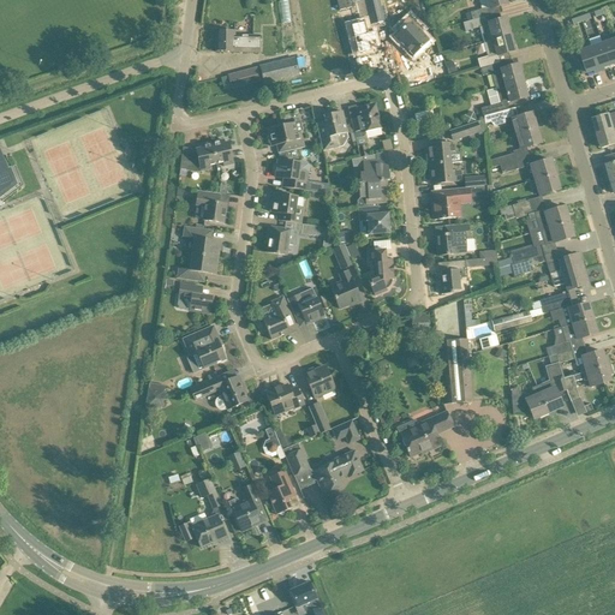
[(384,23),(378,0),(364,0),(368,16),(363,17),(364,23),(360,23),(348,27),(351,33),(348,34),(350,42),(352,41),(356,54),(371,51),(371,47),(376,46),(371,27),(384,23)]
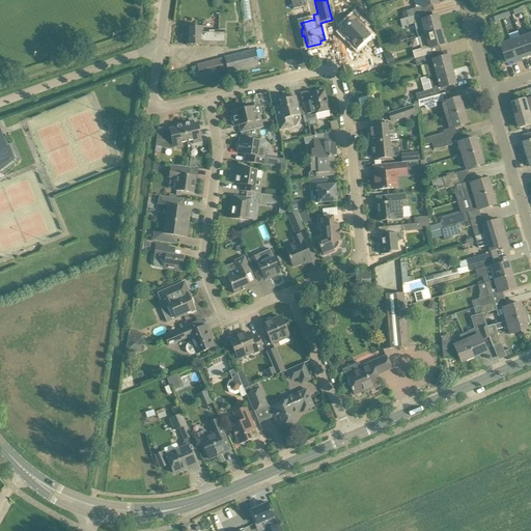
[(527,11),(530,9),(529,5),(522,7),(523,12),(525,17),(528,16),(527,11)]
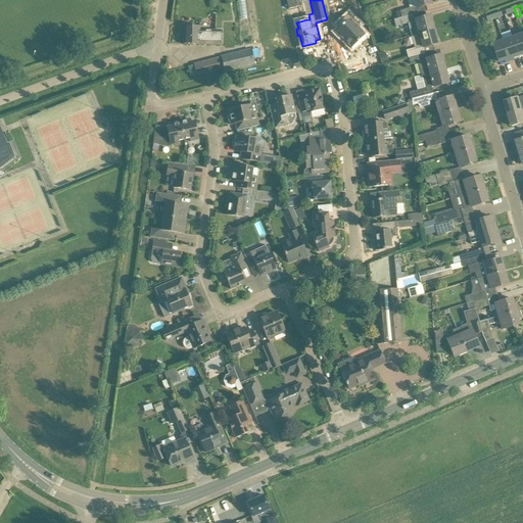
[(401,17),(411,14),(415,13),(413,7),(410,8),(399,10),(401,17)]
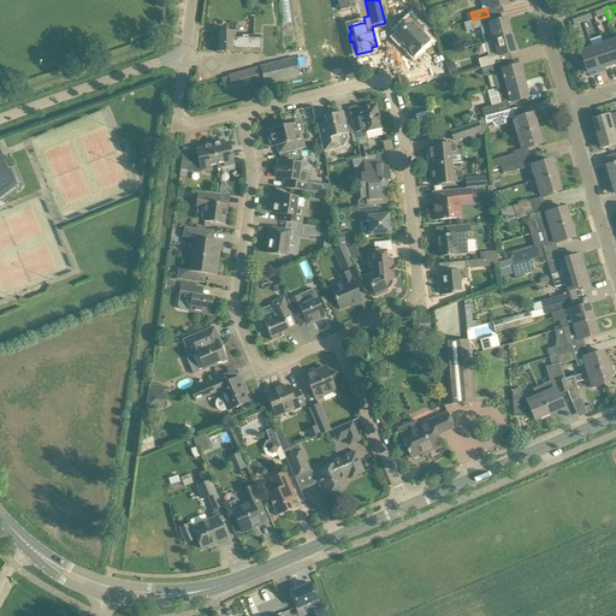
[(468,22),(465,23),(467,31),(469,30),(480,28),(484,42),(511,35),(507,19),(502,21),(489,24),(490,25),(486,25),(484,17),(473,21),(468,22)]
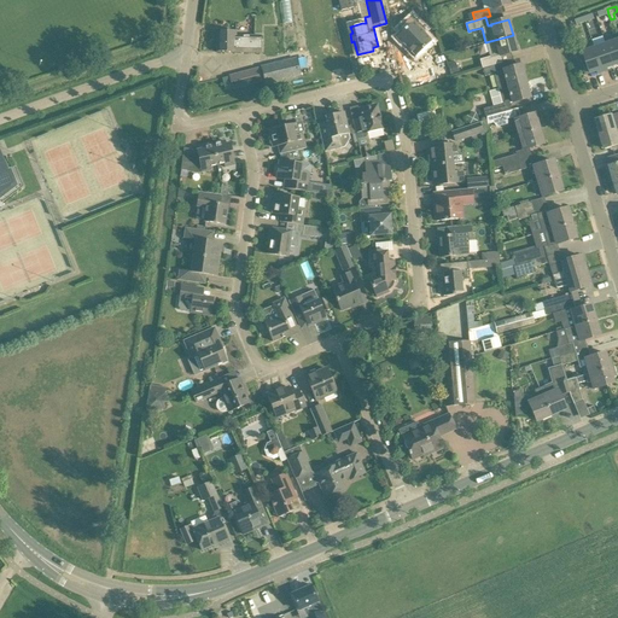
[(431,42),(419,29),(421,28),(412,18),(400,29),(402,33),(396,39),(402,45),(403,44),(415,57),(431,42)]
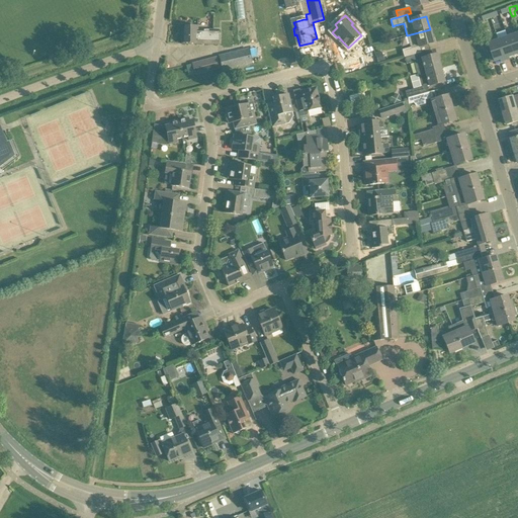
[(285,17),(276,20),(279,33),(288,31),(285,17)]
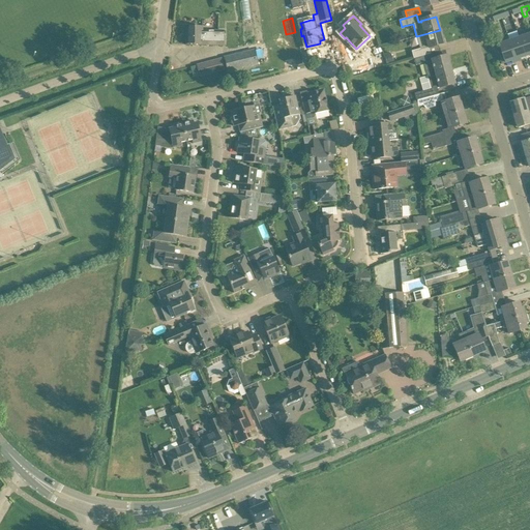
[(202,28),(197,27),(186,27),(185,45),(224,46),(224,31),(205,31),(202,31),(202,28)]
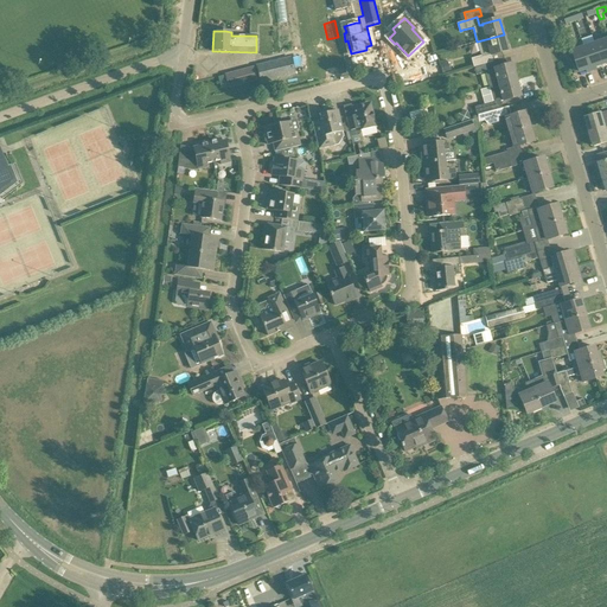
[(491,55),(508,50),(504,34),(477,42),(481,56),(471,59),(473,68),(490,63),(492,62),(491,55)]
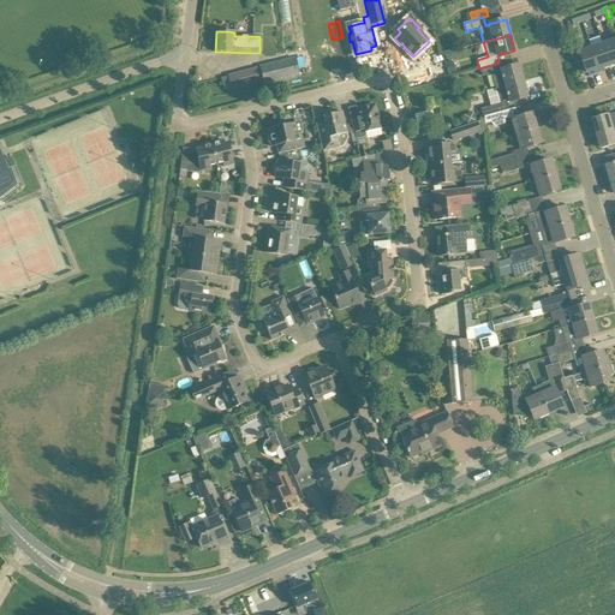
[(614,41),(603,45),(610,65),(614,64),(614,41)]
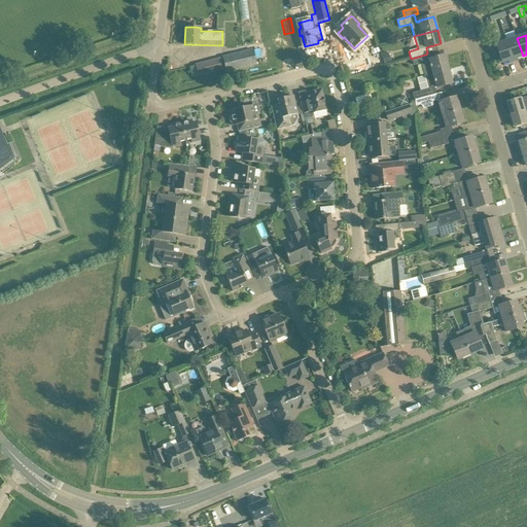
[(518,58),(523,56),(517,38),(507,41),(515,62),(519,60),(518,58)]
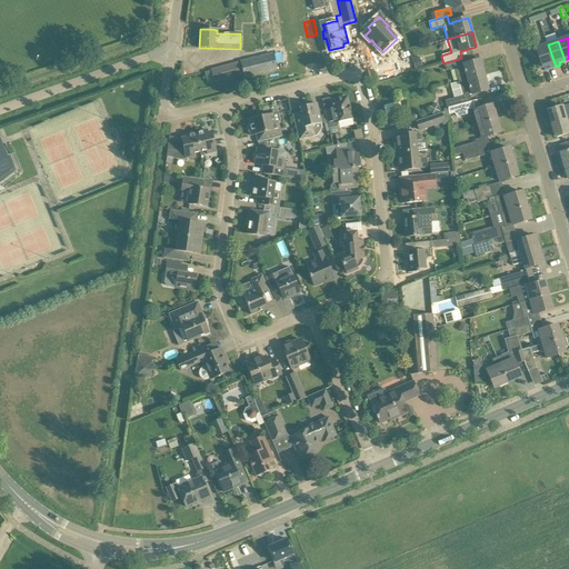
[(550,68),(556,67),(548,45),(537,49),(543,68),(550,66),(550,68)]
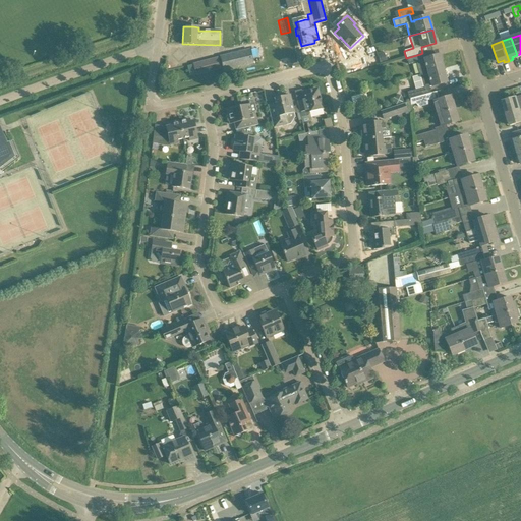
[(235,53),(221,57),(224,71),(252,64),(249,50),(235,53)]
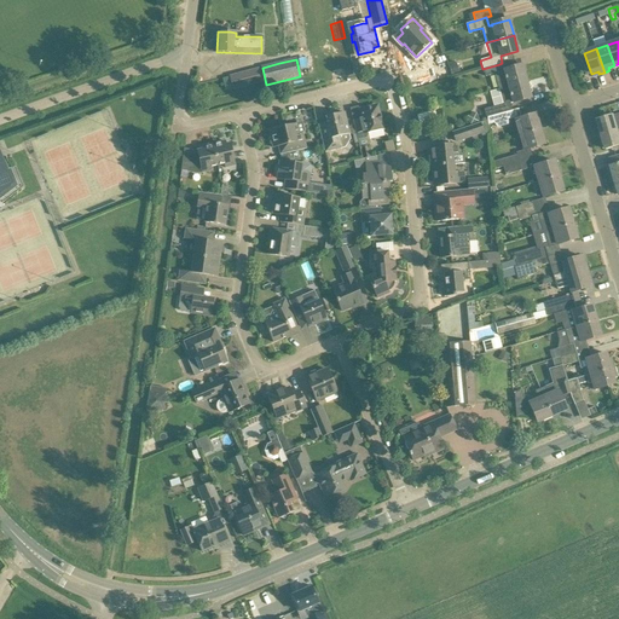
[(450,76),(445,62),(435,65),(440,80),(450,76)]
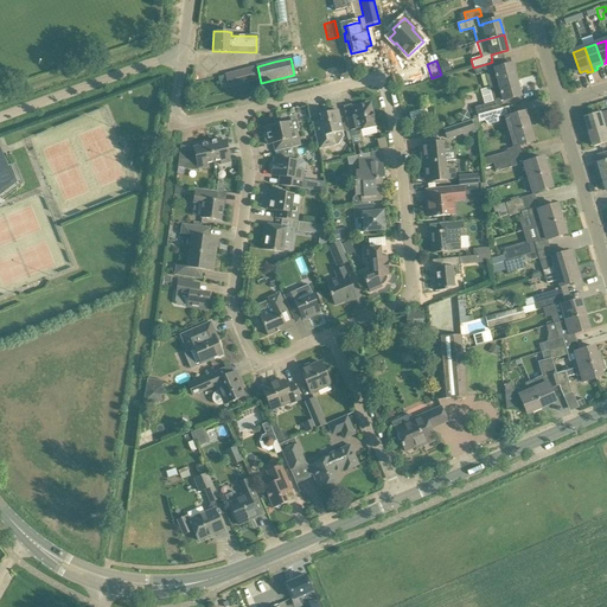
[(489,88),(516,80),(512,64),(500,68),(498,61),(492,62),(490,63),(473,68),(475,75),(485,72),(489,88)]
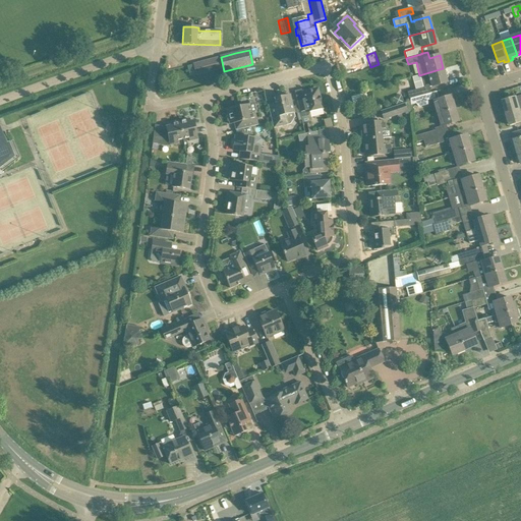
[(384,54),(378,56),(380,63),(387,61),(384,54)]
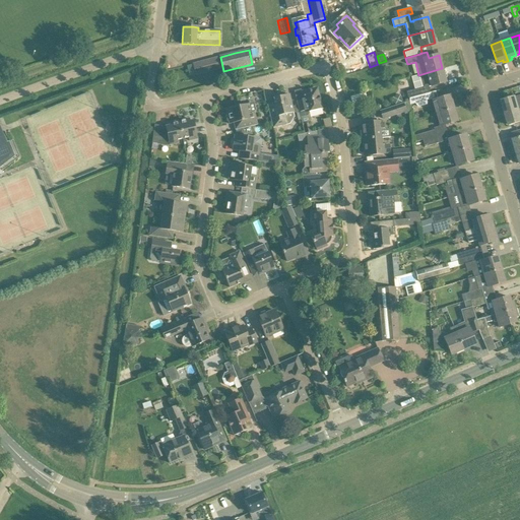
[(203,72),(214,69),(211,59),(200,62),(203,72)]
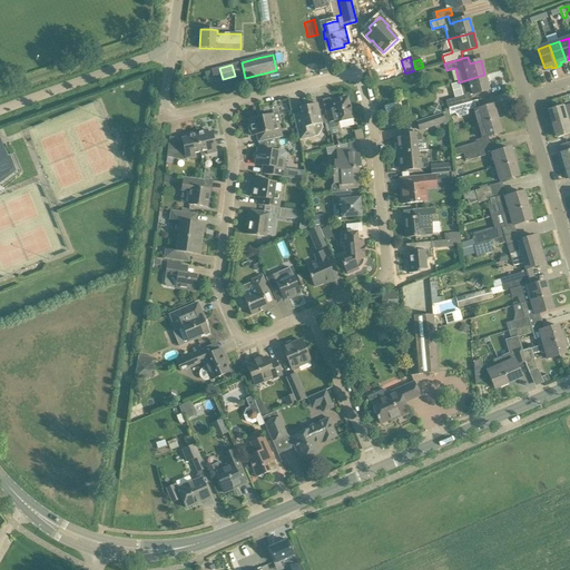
[(457,106),(465,104),(472,101),(470,96),(489,90),(484,75),(459,82),(463,96),(454,98),(457,106)]
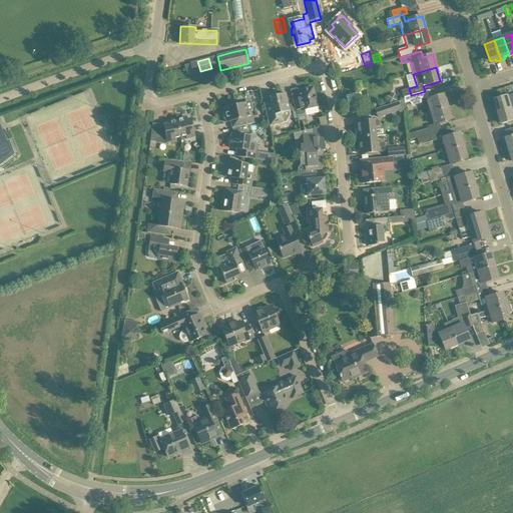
[(305,110),(308,109),(318,107),(314,89),(311,87),(297,90),(298,93),(299,98),(293,99),(294,104),(296,116),(304,114),(305,112),(305,110)]
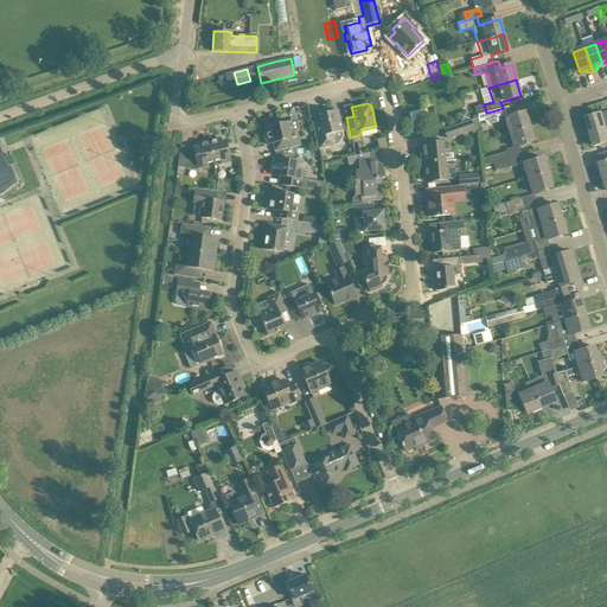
[(486,113),(478,115),(478,123),(484,121),(487,126),(498,122),(498,117),(504,115),(505,117),(511,116),(508,107),(503,108),(496,110),(486,113)]
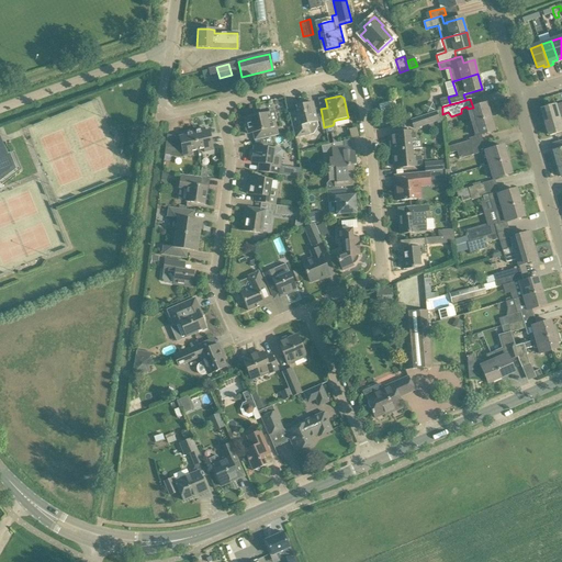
[(296,111),(289,113),(295,138),(296,138),(311,135),(308,124),(317,122),(318,122),(319,123),(322,131),(325,130),(324,127),(322,114),(315,115),(315,113),(315,112),(317,109),(313,107),(312,102),(307,103),(304,101),(302,104),(299,105),(298,105),(295,107),(296,111)]
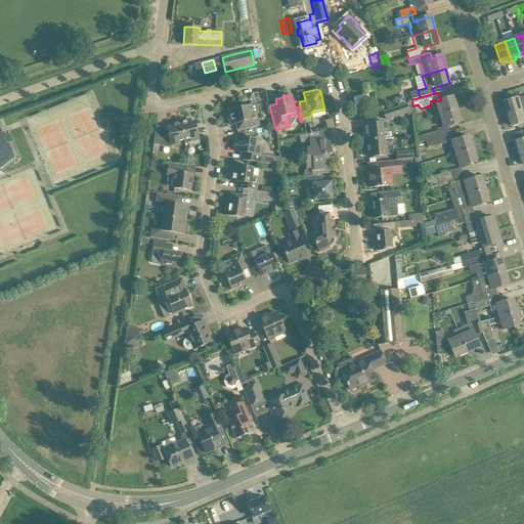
[(523,95),(506,101),(510,114),(523,111),(523,110),(523,95)]
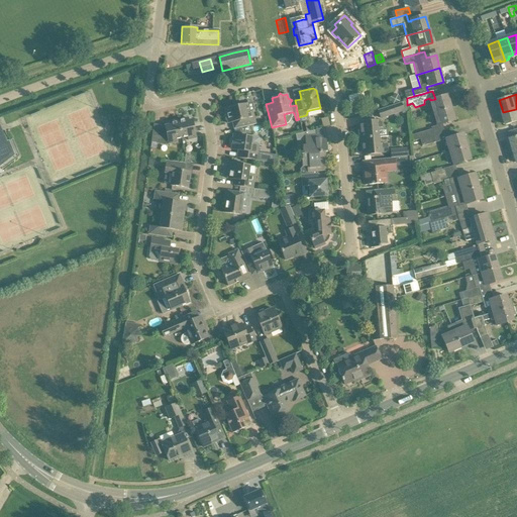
[(434,113),(450,108),(447,95),(435,99),(430,100),(434,113)]
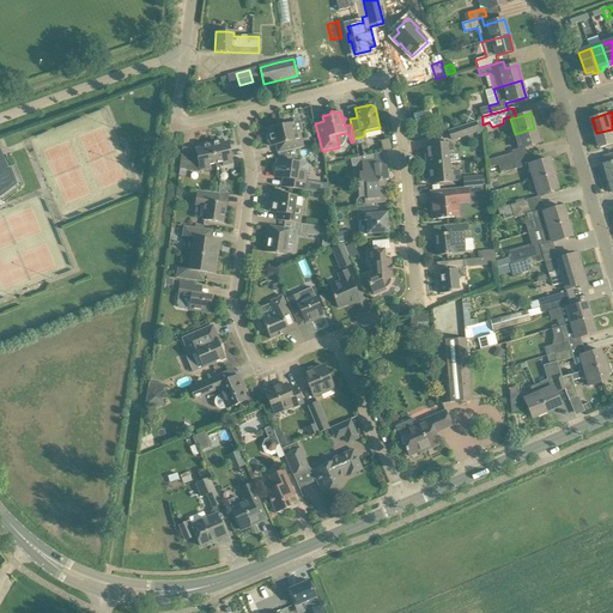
[(451,140),(479,131),(478,128),(481,128),(479,121),(448,132),(451,140)]
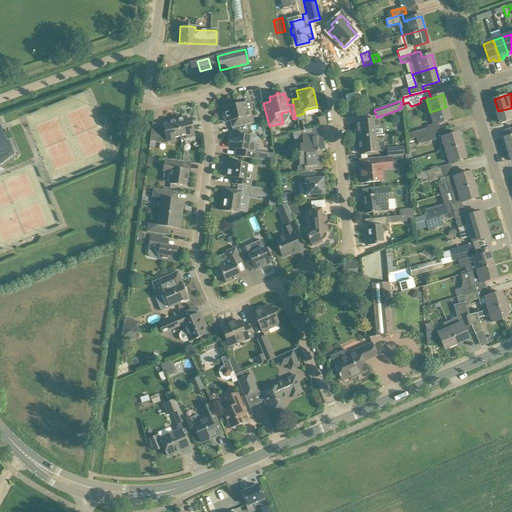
[(244,103),(222,108),(226,122),(231,121),(232,128),(253,123),(250,110),(246,111),(244,103)]
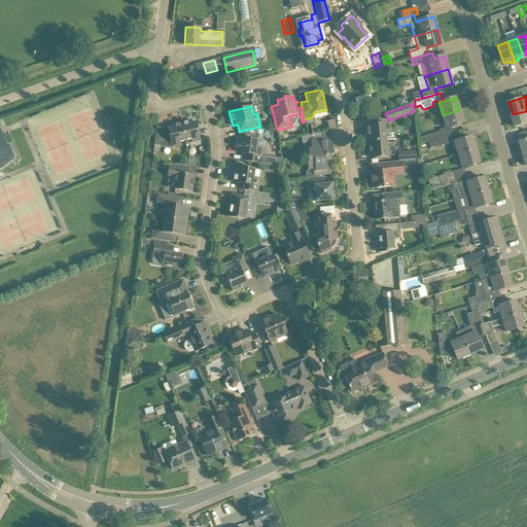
[(443,115),(446,128),(463,123),(459,110),(443,115)]
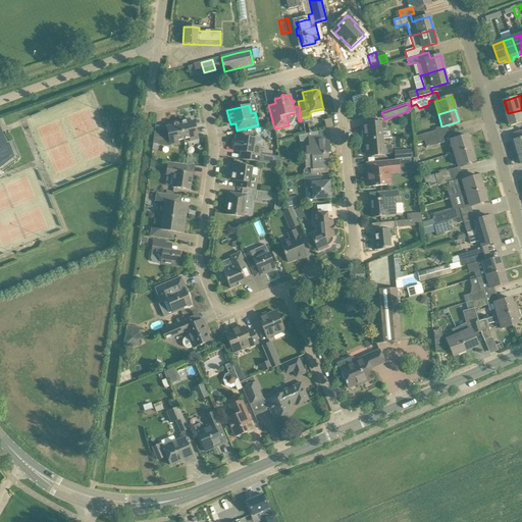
[(521,109),(521,110),(508,113),(511,126),(521,122),(521,109)]
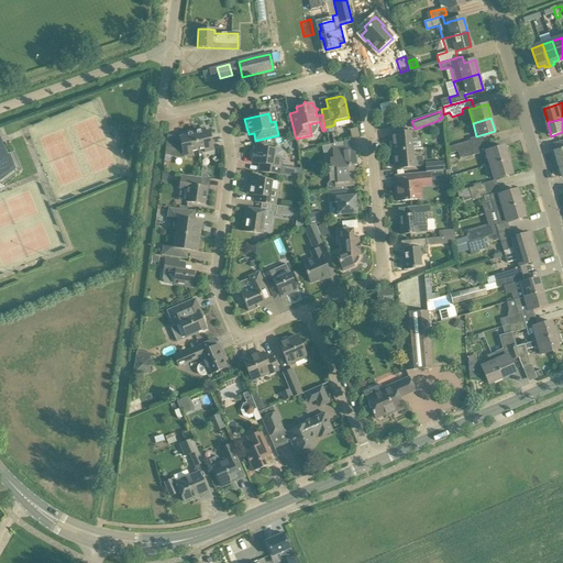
[(203,153),(207,152),(213,151),(209,130),(205,131),(205,129),(194,131),(198,151),(202,150),(203,153)]
